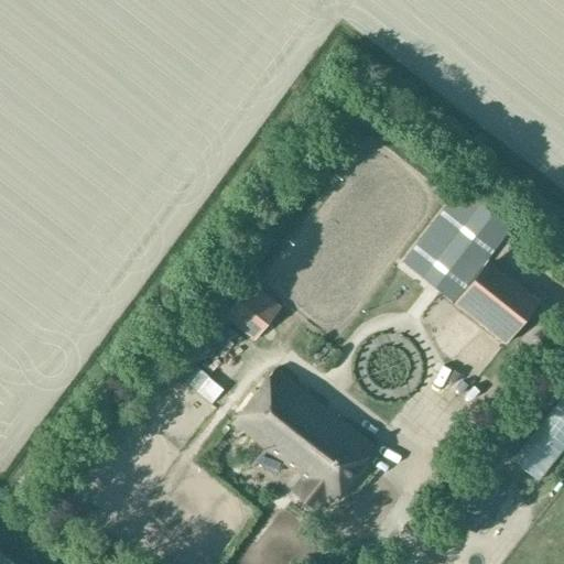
[(512,228),(467,192),(407,267),(452,303),(512,228)]
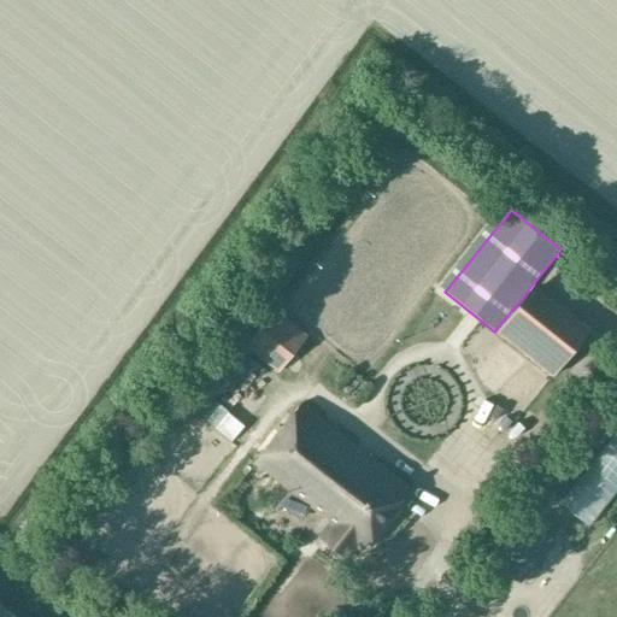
[(498,331),(553,376),(592,329),(535,283),(498,331)]
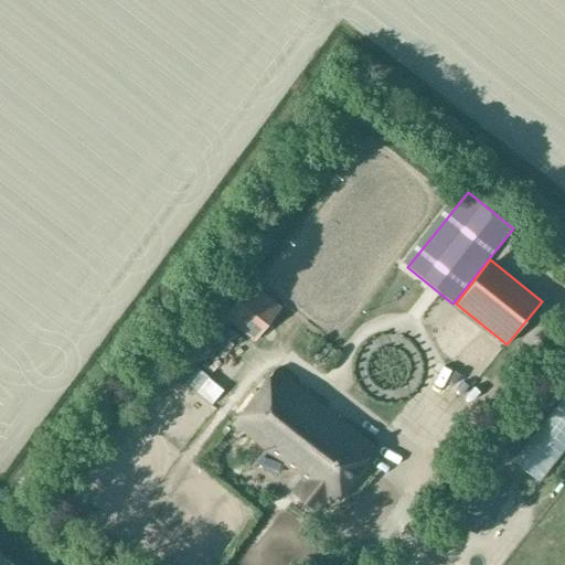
[(224,316),(255,341),(283,307),(252,283),(224,316)]
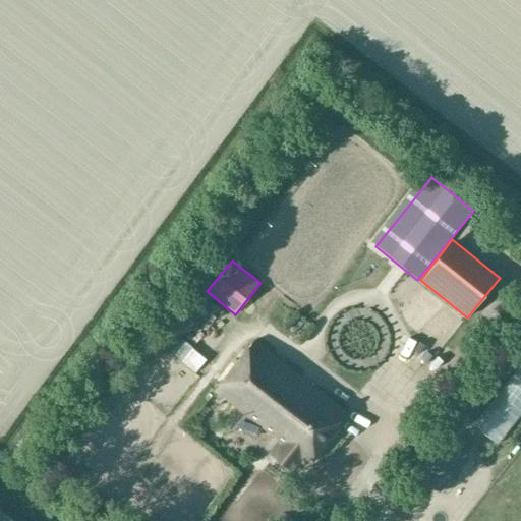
[(182,335),(199,350),(215,335),(197,319),(182,335)]
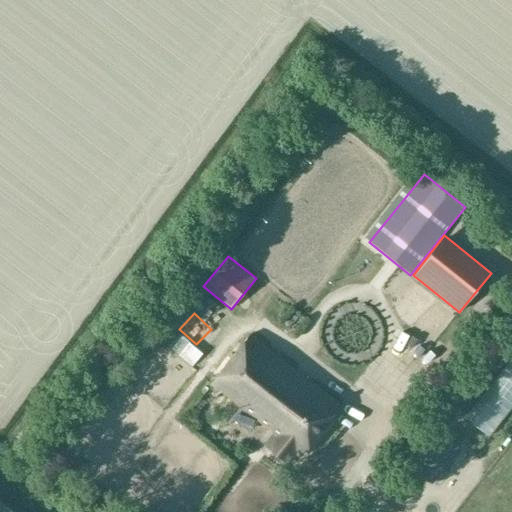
[(165,352),(177,338),(161,324),(149,338),(165,352)]
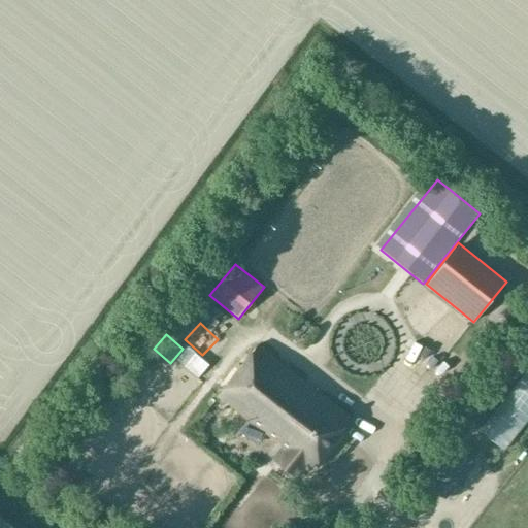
[(310,467),(352,417),(261,345),(221,396),(285,447),(275,459),(298,476),(307,465),(310,467)]
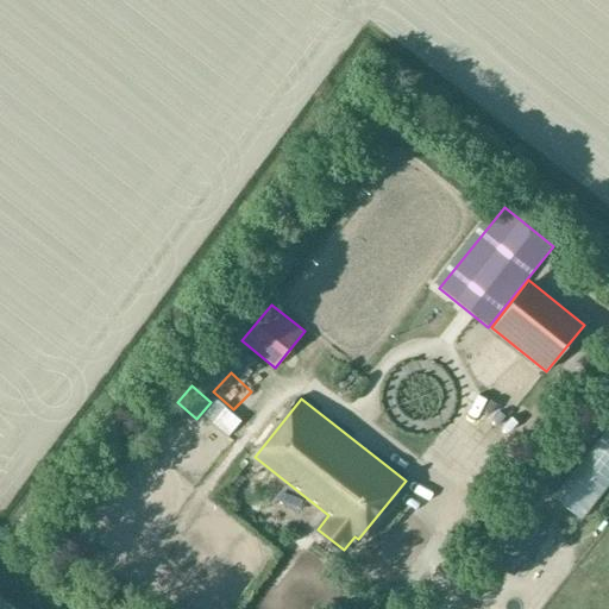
[(211,403),(199,421),(219,434),(231,416),(211,403)]
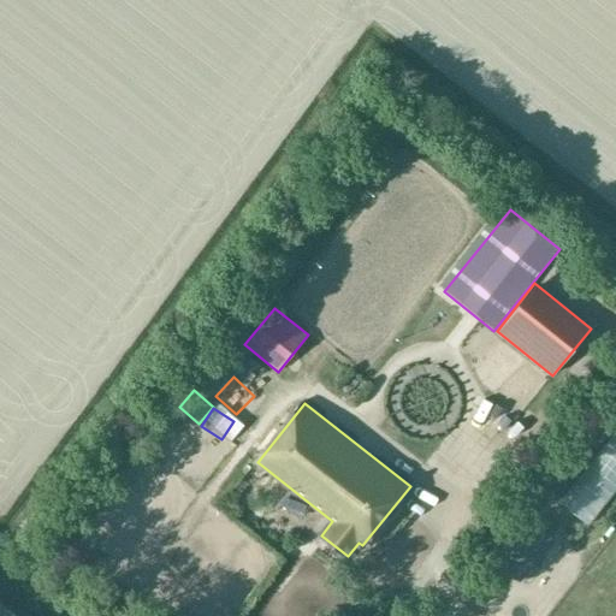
[(588,526),(615,491),(615,434),(561,504),(588,526)]
